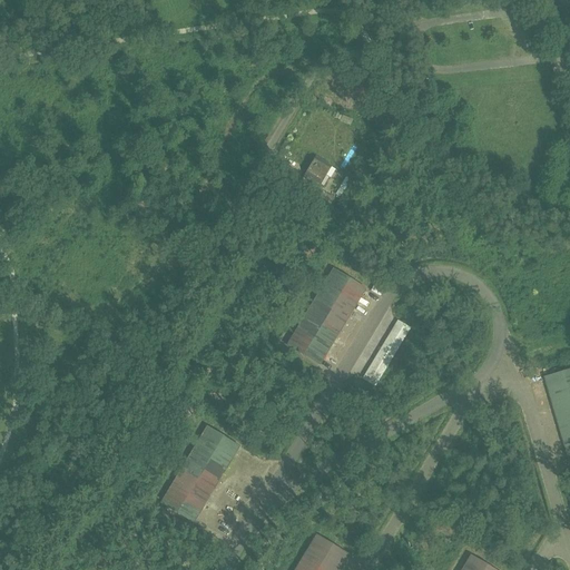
[(330,177),(326,175),(332,166),(316,157),(305,176),(326,188),(330,184),(327,183),(330,177)]
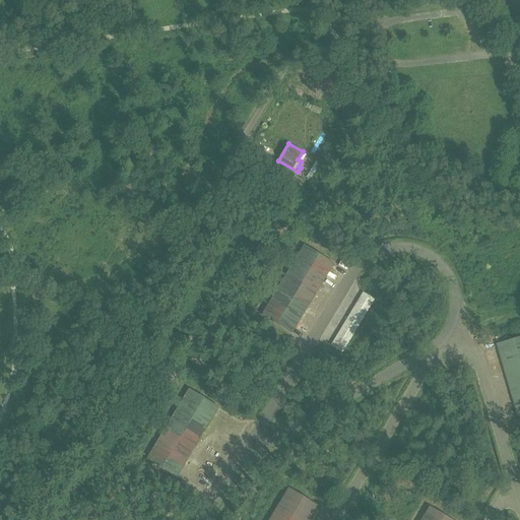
[(276,164),(274,168),(302,185),(305,181),(276,164)]
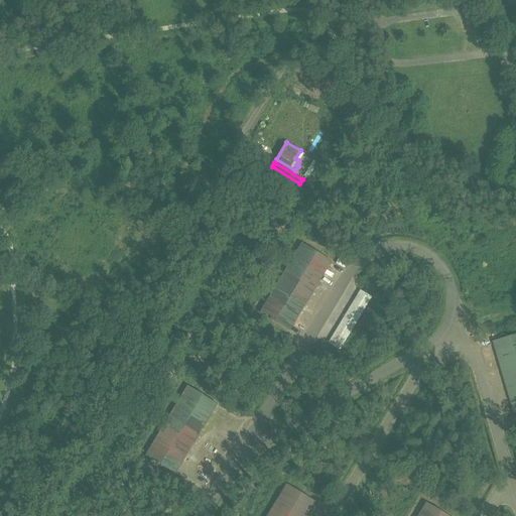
[(260,312),(289,331),(331,262),(301,245),(260,312)]
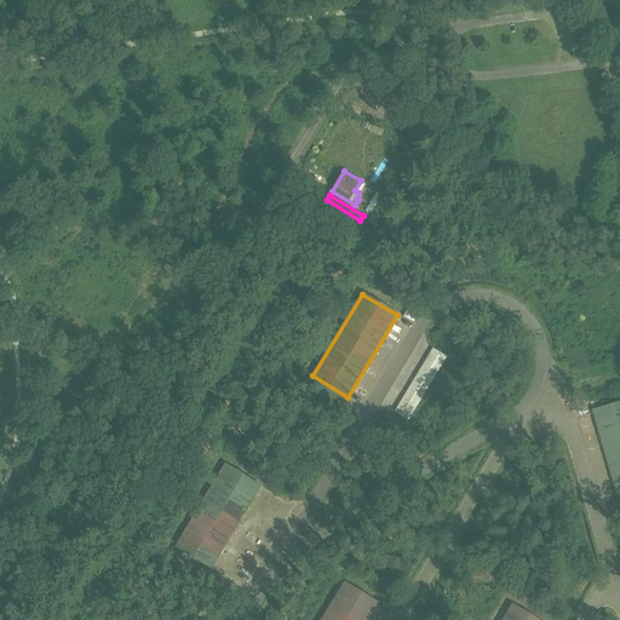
[(432,349),(395,412),(408,420),(446,356),(432,349)]
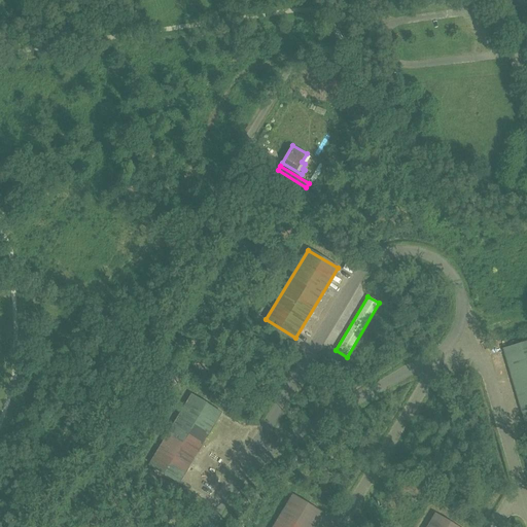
[(526,343),(504,350),(526,427),(526,343)]
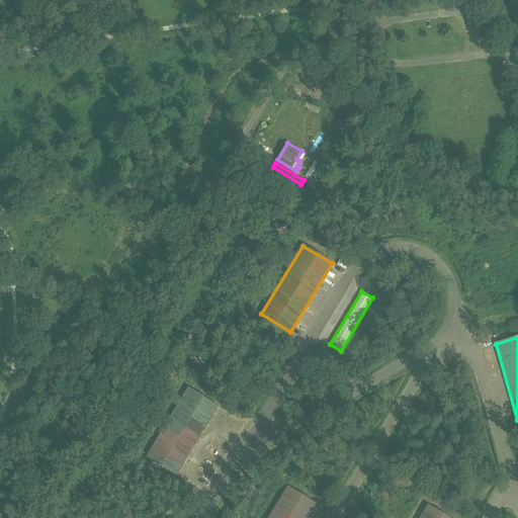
[(147,458),(175,476),(217,407),(188,389),(147,458)]
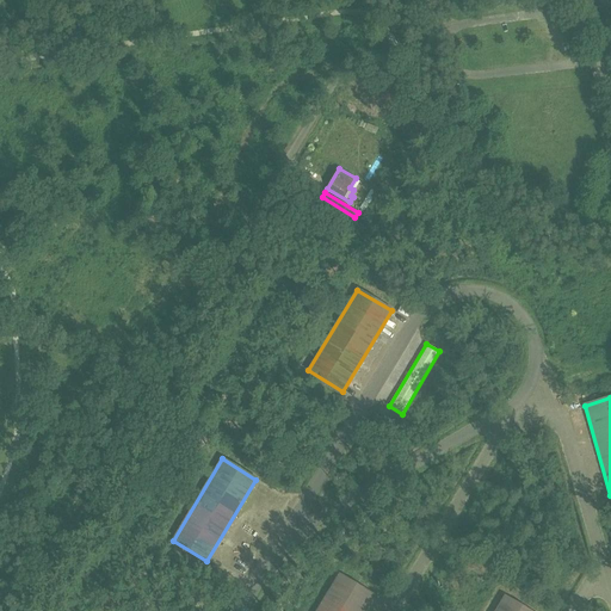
[(316,610),(363,610),(374,596),(339,575),(316,610)]
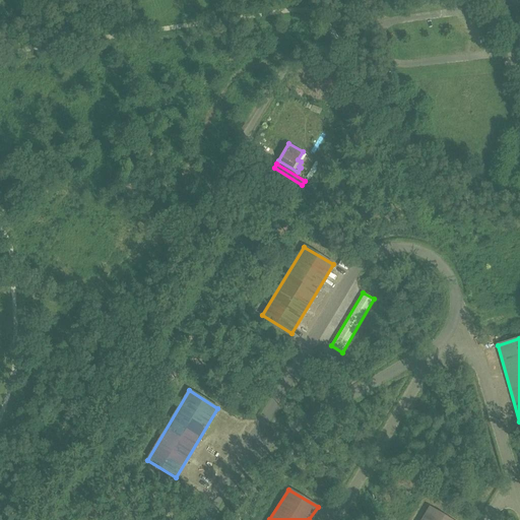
[(421,519),(450,519),(430,508),(421,519)]
